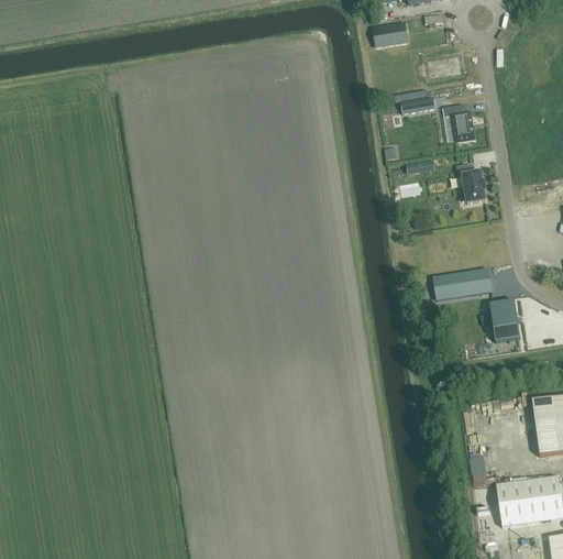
[(392,23),(373,26),(375,44),(395,41),(392,23)]
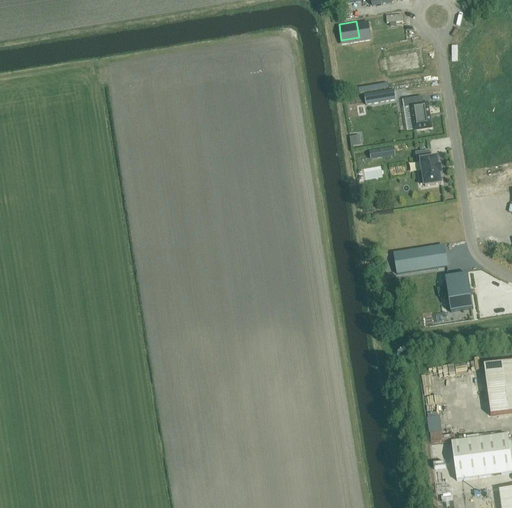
[(384,89),(364,92),(366,102),(386,99),(384,89)]
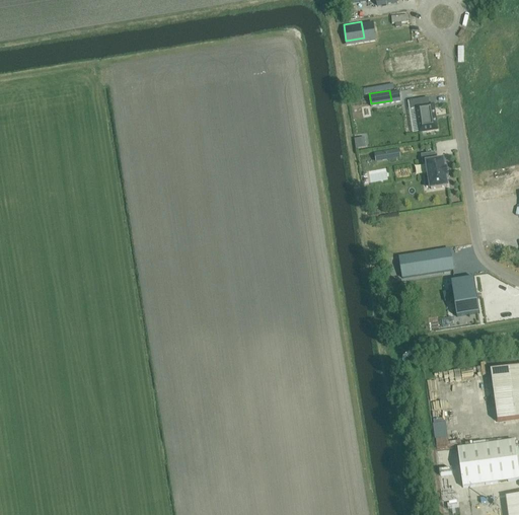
[(430,102),(428,95),(411,98),(412,106),(417,105),(420,129),(437,127),(433,102),(430,102)]
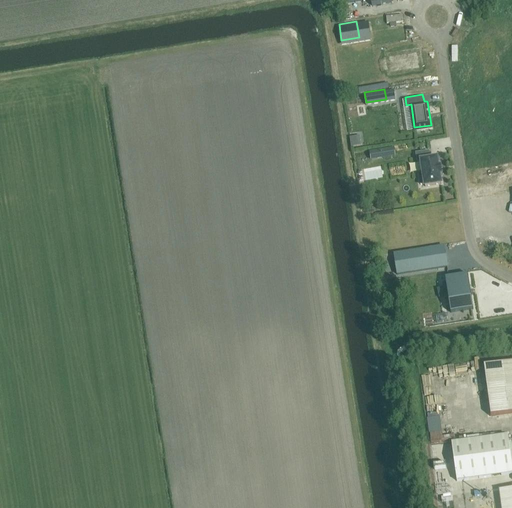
[(383,154),(395,152),(393,144),(381,146),(383,154)]
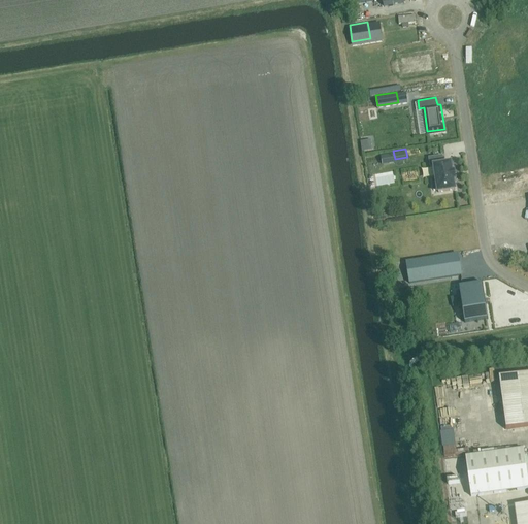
[(454,177),(456,177),(455,169),(453,169),(451,160),(443,161),(442,154),(429,156),(430,164),(434,163),(436,174),(431,175),(433,188),(438,187),(438,190),(455,187),(454,177)]
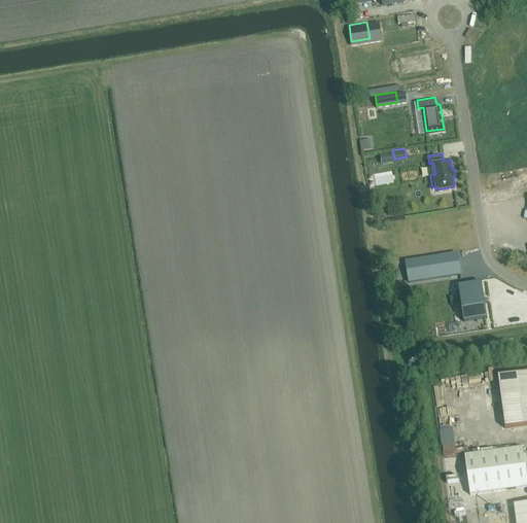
[(406,258),(409,280),(460,272),(457,250),(406,258)]
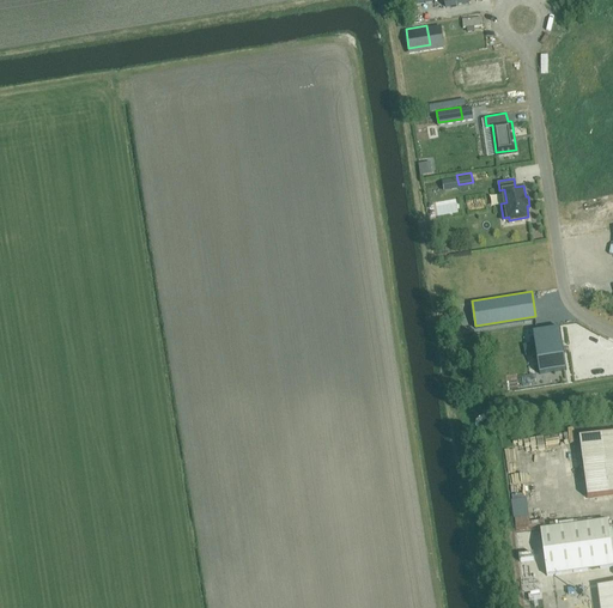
[(566,366),(566,365),(564,365),(558,326),(560,326),(560,324),(533,329),(535,329),(541,369),(539,370),(540,370),(566,366)]
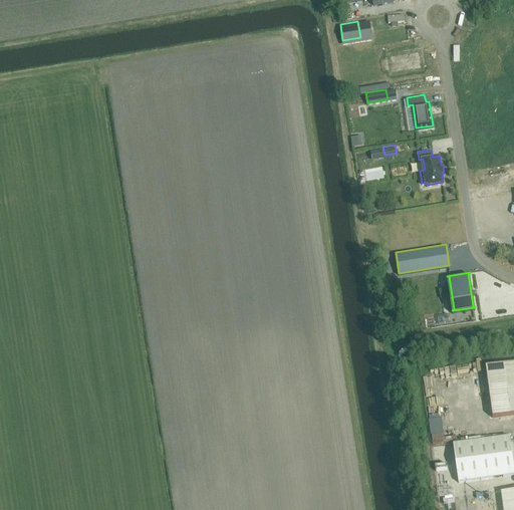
[(492,415),(513,411),(513,359),(485,364),(492,415)]
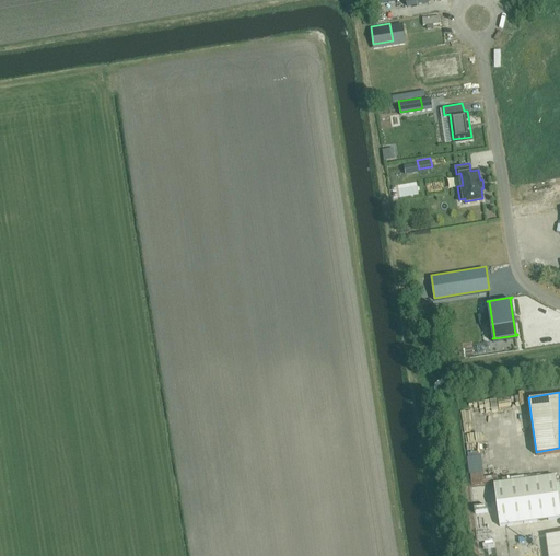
[(500,523),(559,514),(559,505),(556,473),(494,481),(500,523)]
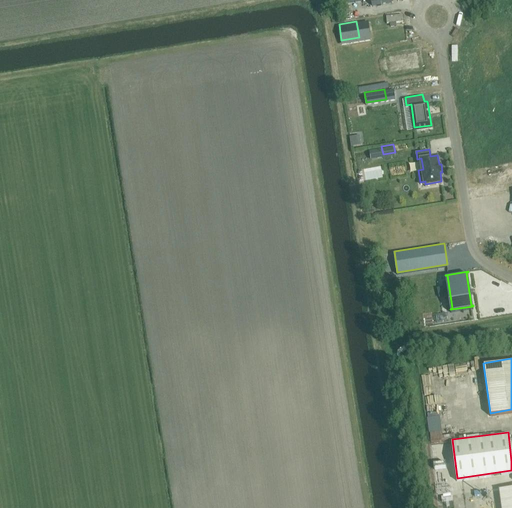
[(446,454),(437,454),(438,463),(447,463),(446,454)]
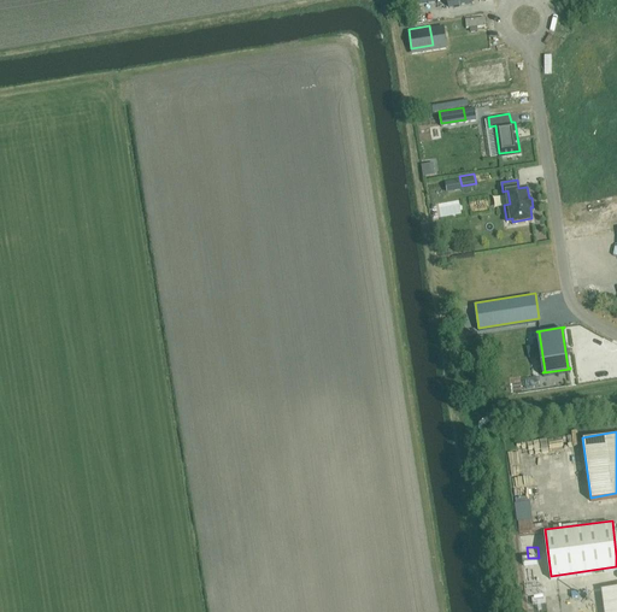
[(616,611),(616,583),(601,587),(604,611),(616,611)]
